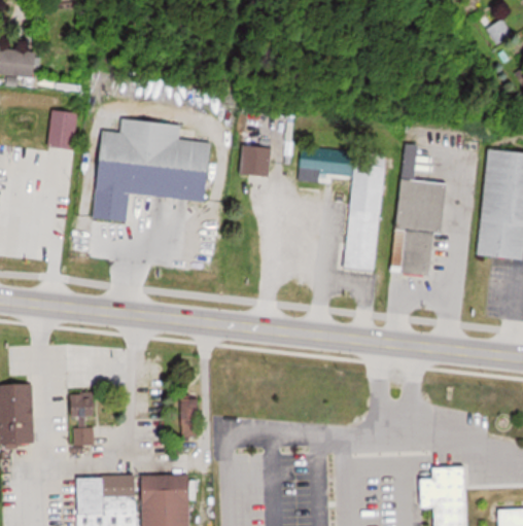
[(484,29),(493,44),(510,35),(500,20),(484,29)]
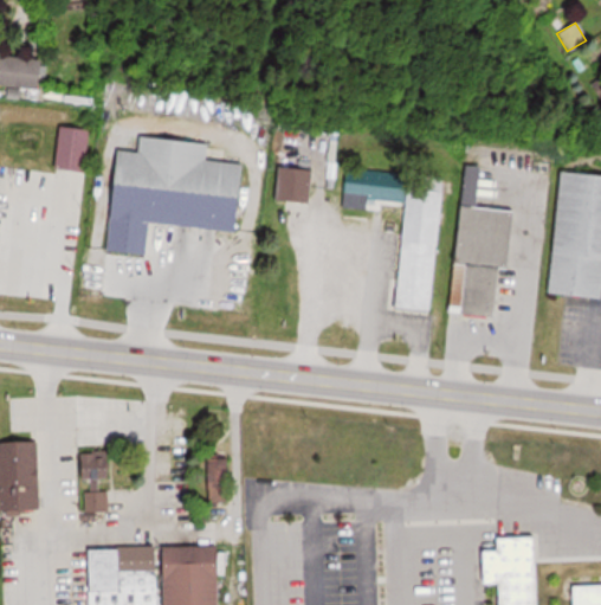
[(0,85),(38,90),(41,60),(0,56),(0,85)]
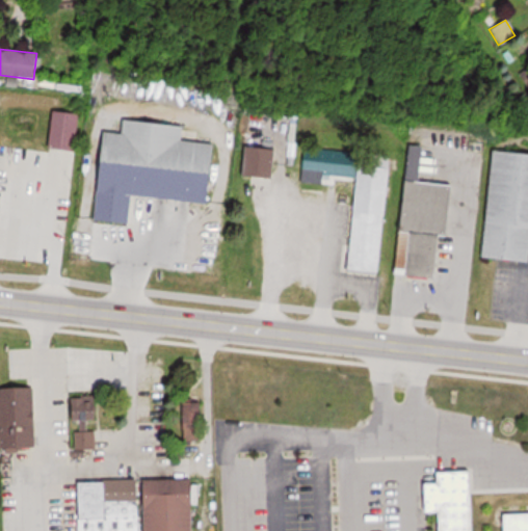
[(130,196),(208,205),(215,144),(180,140),(182,127),(123,120),(122,134),(104,132),(94,220),(127,224),(130,196)]
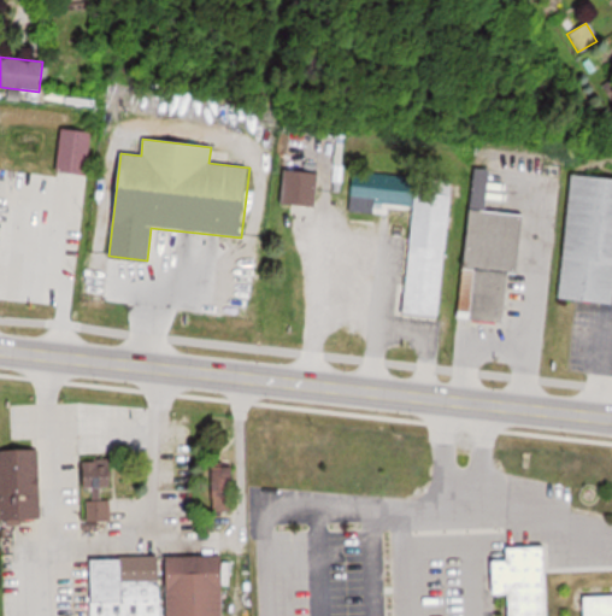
[(476,270),(517,273),(522,215),(486,211),(488,170),(470,168),(457,318),(471,320),(476,270)]
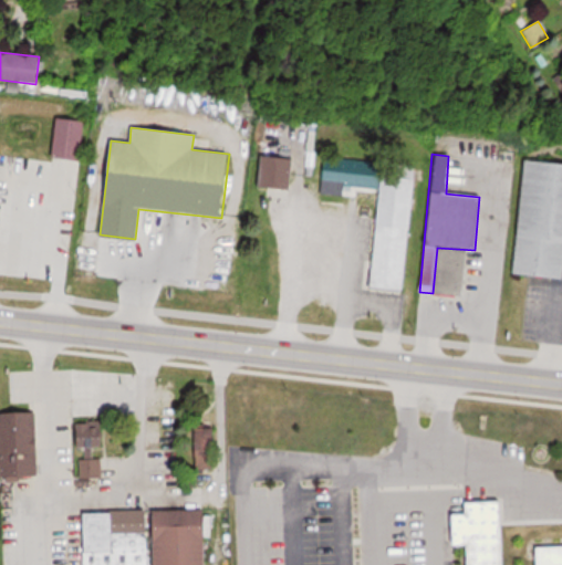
[(291,159),(259,156),(256,188),(288,191),(291,159)]
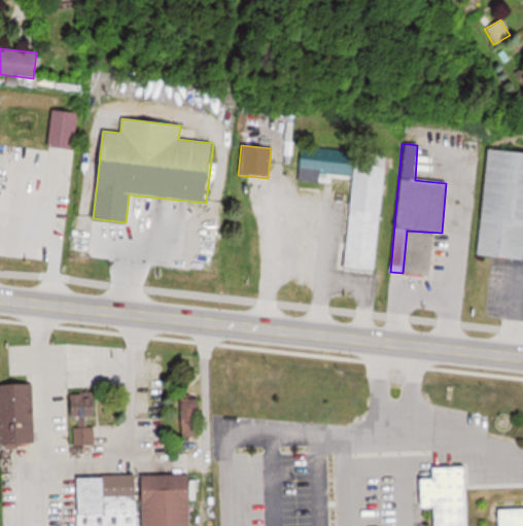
[(298,175),(349,179),(342,270),(374,273),(383,153),(300,147),(298,175)]
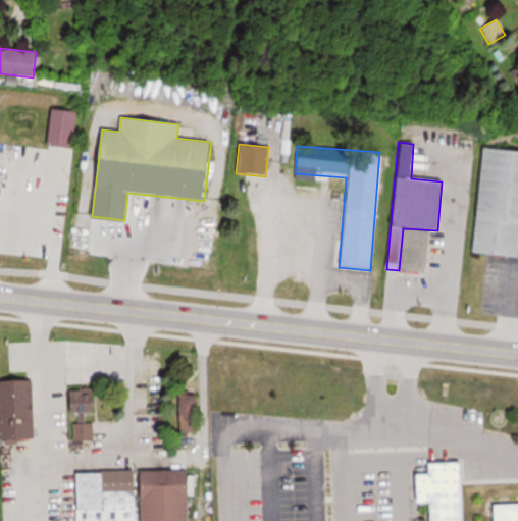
[(517,151),(481,148),(472,254),(517,257),(517,255),(517,151)]
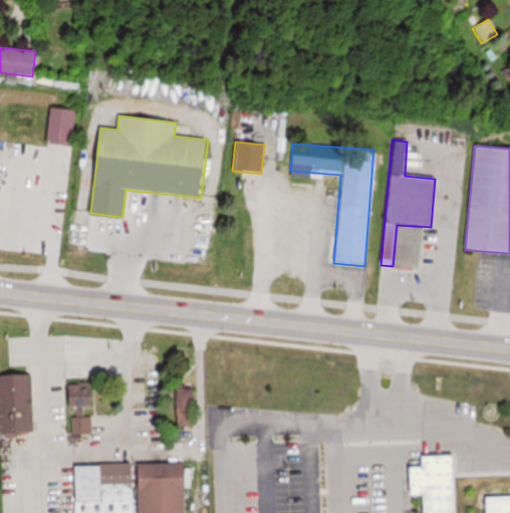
[(35,193),(3,190),(1,215),(25,217),(24,231),(52,234),(56,185),(35,184),(35,193)]
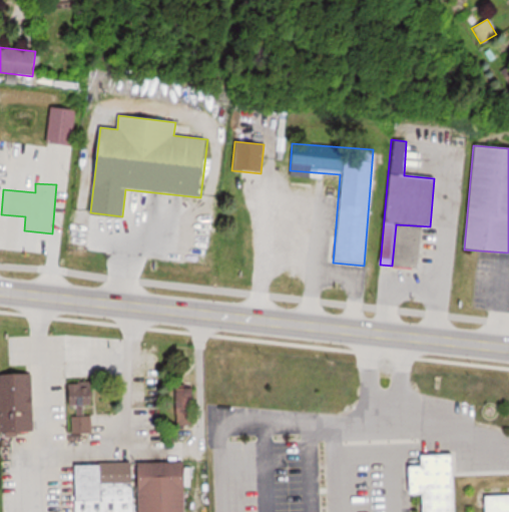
[(0,434),(32,434),(31,373),(0,373),(0,434)]
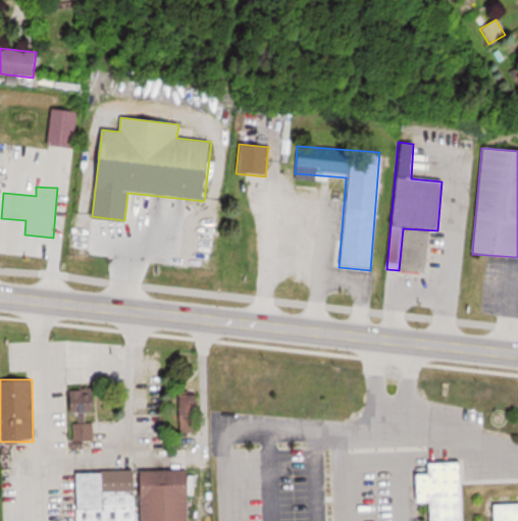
[(94,387),(70,388),(71,422),(70,422),(71,440),(92,439),(91,421),(84,421),(83,412),(95,412),(94,387)]
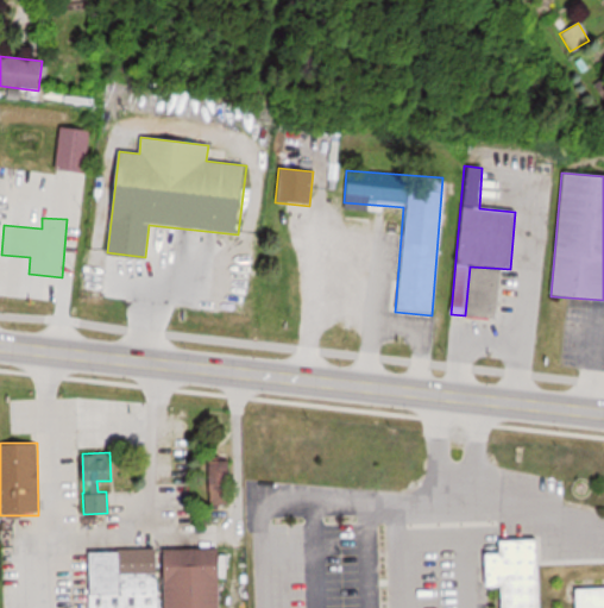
[(540,607),(540,538),(501,539),(501,552),(486,552),(486,587),(498,587),(498,607),(540,607)]
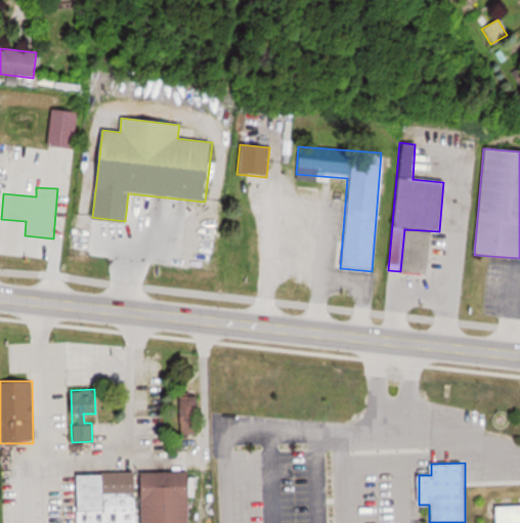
[(140,471),(140,522),(188,522),(188,471),(140,471)]
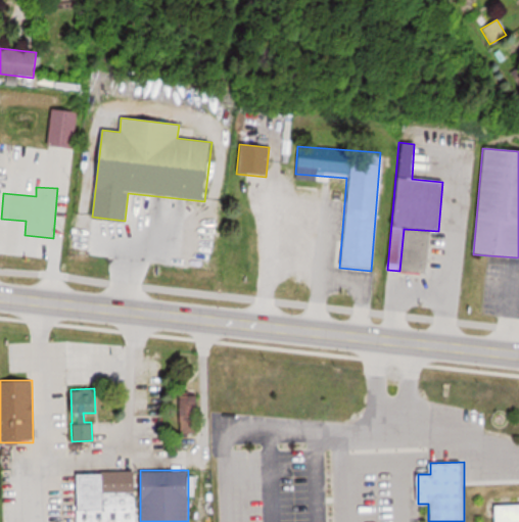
[(134,521),(134,472),(74,472),(74,521),(134,521)]
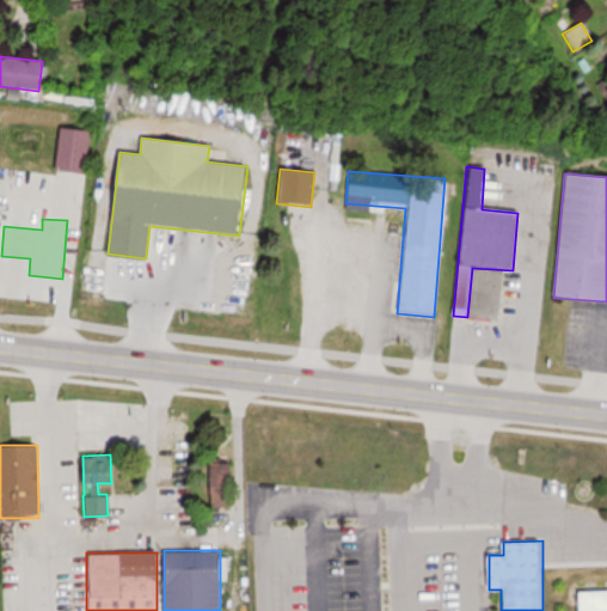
[(606,610),(606,590),(577,591),(577,610),(606,610)]
